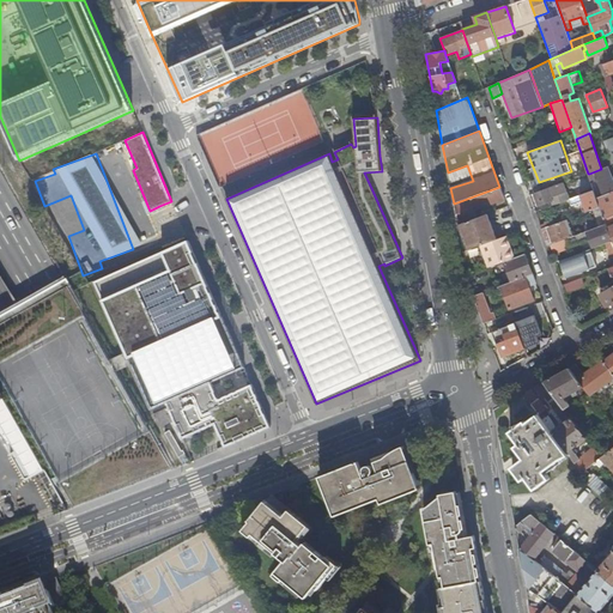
[(448,173),(450,188),(473,181),(467,165),(448,173)]
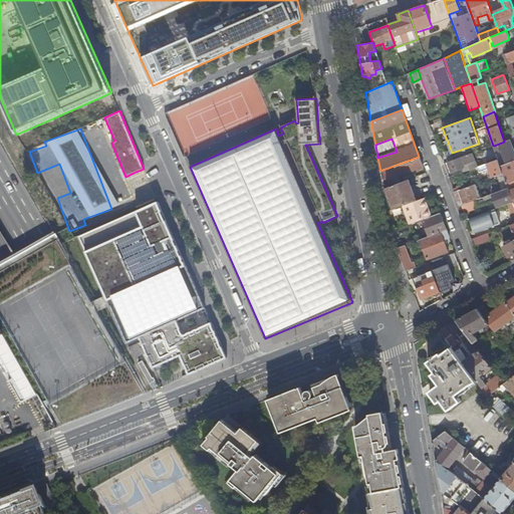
[(513,158),(513,152),(509,140),(504,142),(494,146),(496,153),(500,151),(505,162),(513,158)]
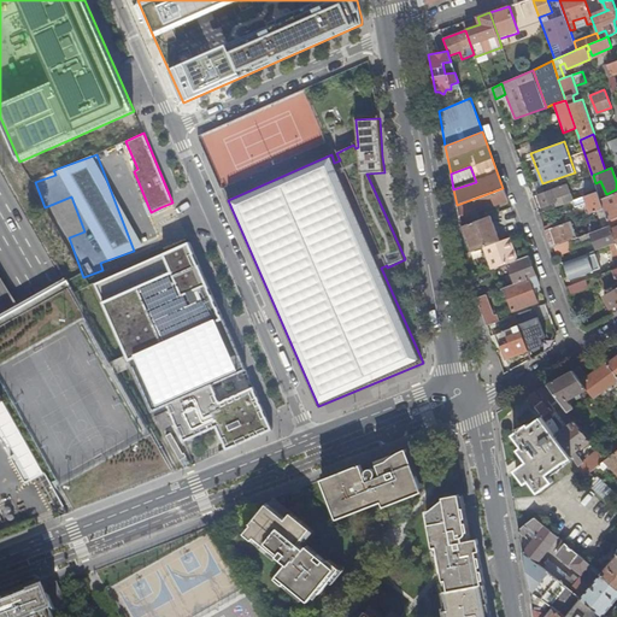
[(556,203),(557,206),(573,200),(566,183),(538,194),(541,207),(556,203)]
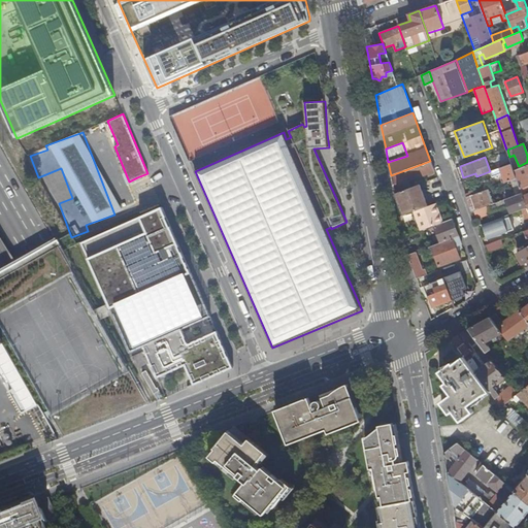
[(392,184),(394,194),(397,192),(409,188),(407,180),(434,171),(430,161),(391,175),(392,184)]
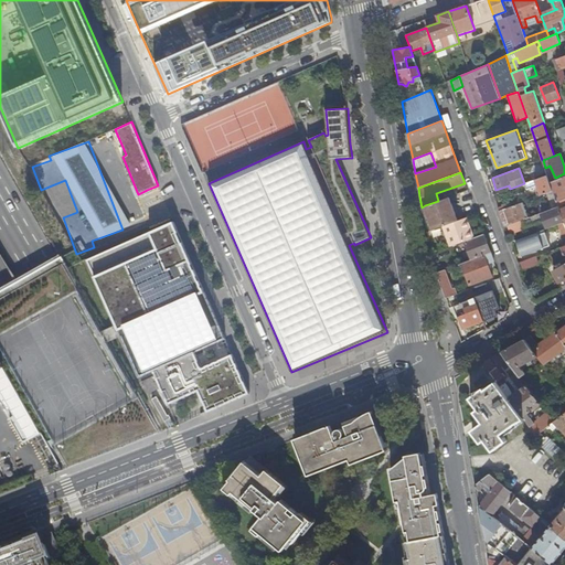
[(539,190),(541,195),(546,193),(553,191),(550,182),(547,176),(524,183),(528,193),(539,190)]
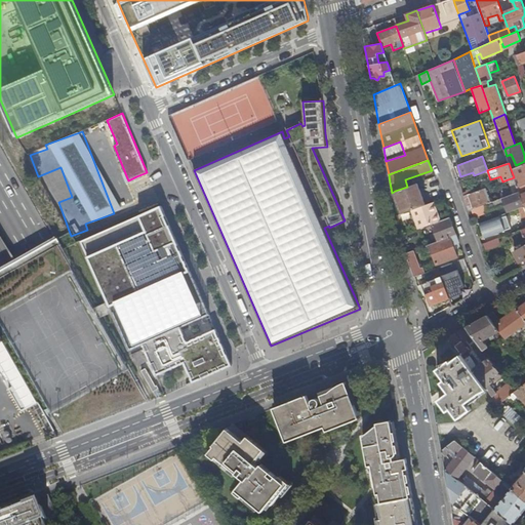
[(524,184),(524,172),(522,165),(511,169),(514,177),(518,188),(524,184)]
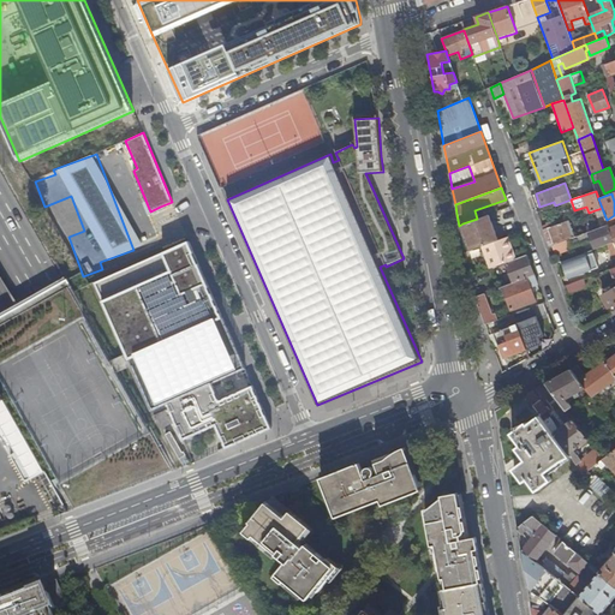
[(509,208),(497,210),(500,222),(512,220),(509,208)]
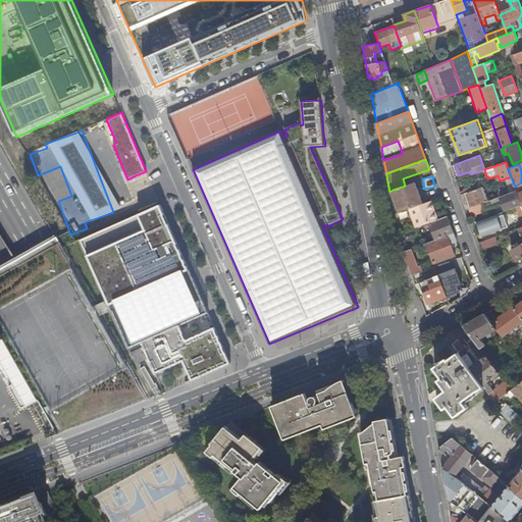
[(515,187),(511,176),(505,178),(510,194),(516,191),(515,187)]
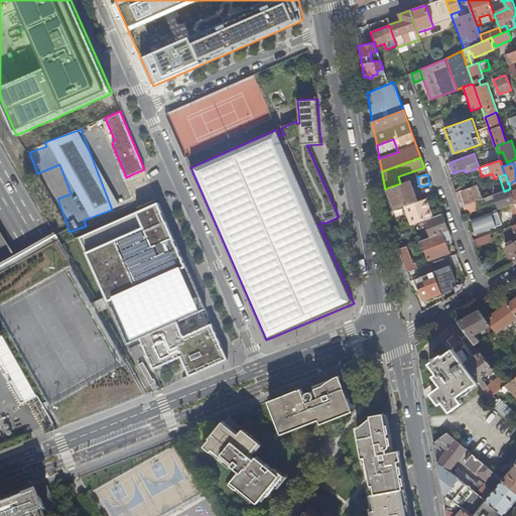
[(396,210),(404,207),(418,202),(409,180),(400,183),(388,187),(396,210)]
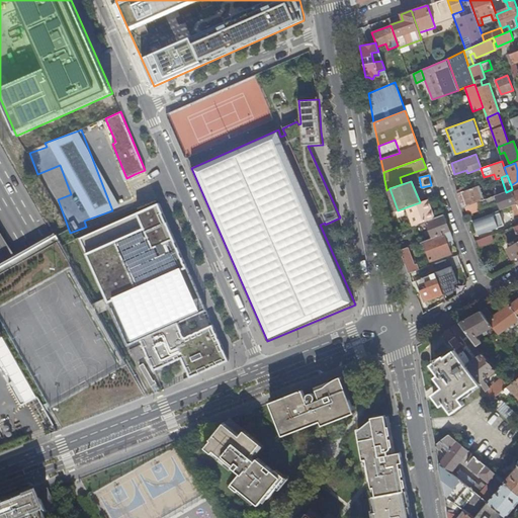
[(456,190),(457,193),(476,186),(475,183),(465,186),(459,188),(460,189),(456,190)]
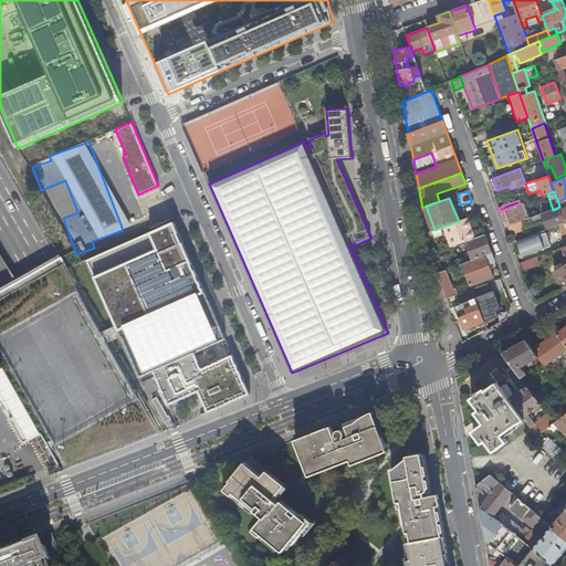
[(500,211),(505,227),(507,226),(523,220),(528,218),(523,202),(520,203),(500,211)]
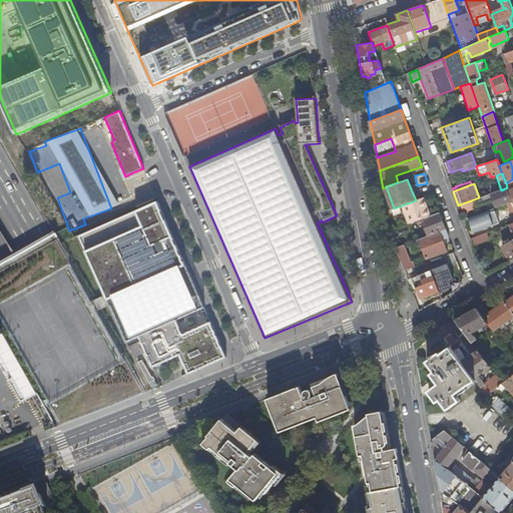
[(493,200),(496,207),(507,203),(512,201),(509,190),(507,187),(501,190),(479,197),(474,199),(476,206),(493,200)]
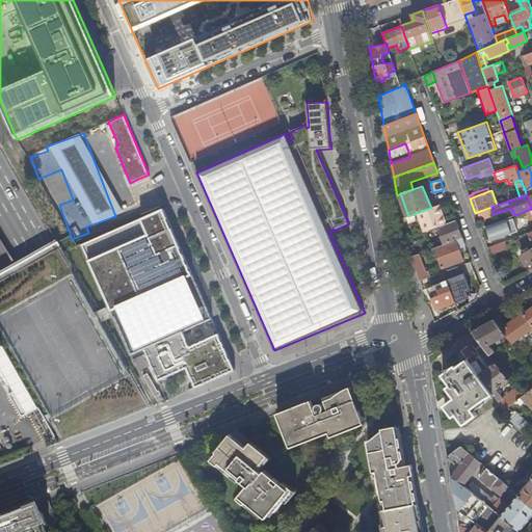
[(417,213),(424,233),(437,228),(446,224),(439,205),(431,208),(417,213)]
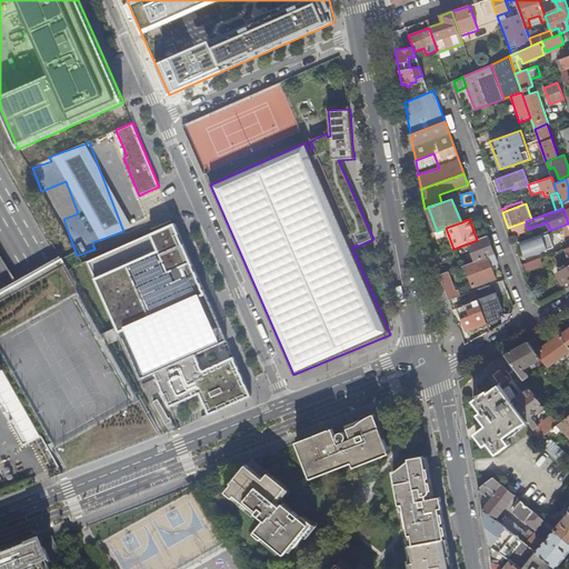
[(526,221),(510,227),(513,236),(529,230),(528,229),(526,221)]
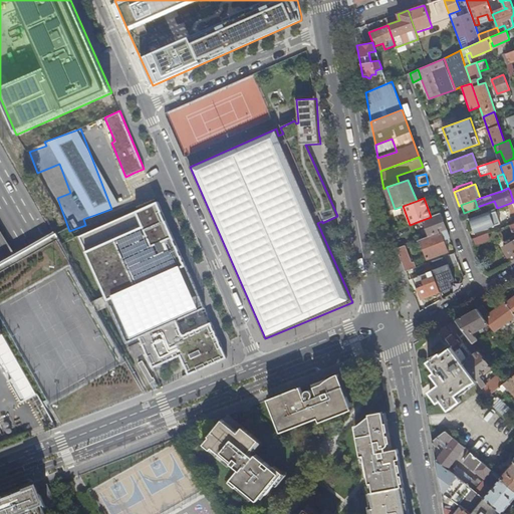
[(206,309),(158,201),(100,227),(79,236),(126,343),(140,338),(153,368),(181,356),(189,375),(199,371),(228,358),(212,322),(184,335),(178,321),(194,314),(206,309)]
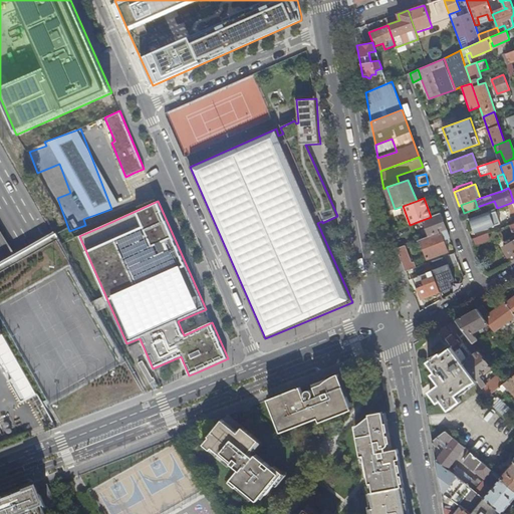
[(494,209),(470,218),(475,233),(500,224),(494,209)]
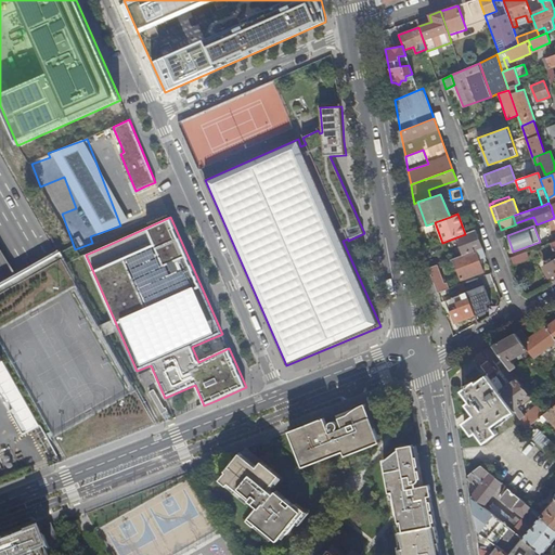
[(465,234),(456,237),(463,255),(481,247),(475,230),(465,234)]
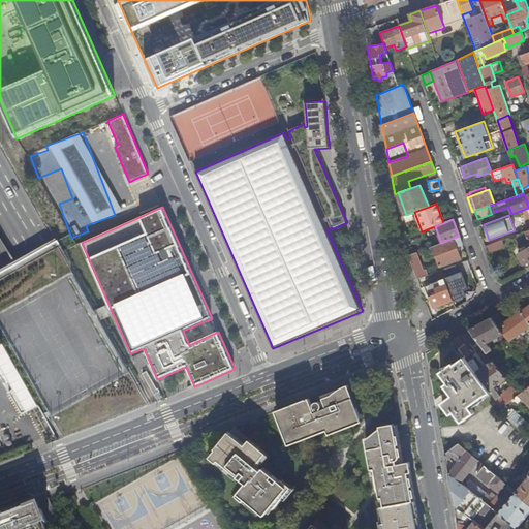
[(525,269),(528,267),(528,229),(526,230),(528,239),(528,247),(518,254),(525,269)]
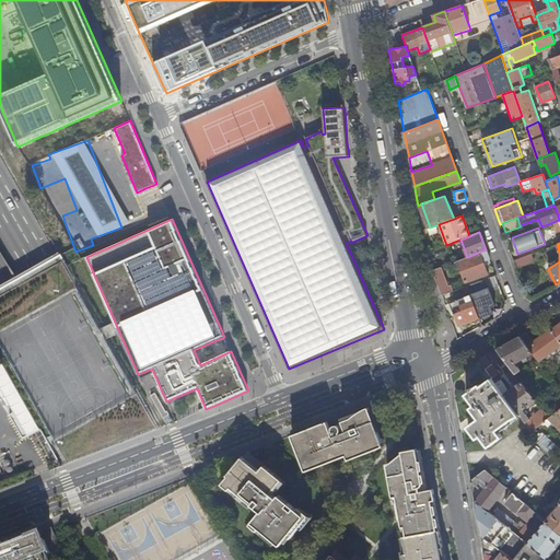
[(467,257),(457,260),(465,281),(487,273),(483,261),(490,259),(486,249),(467,257)]
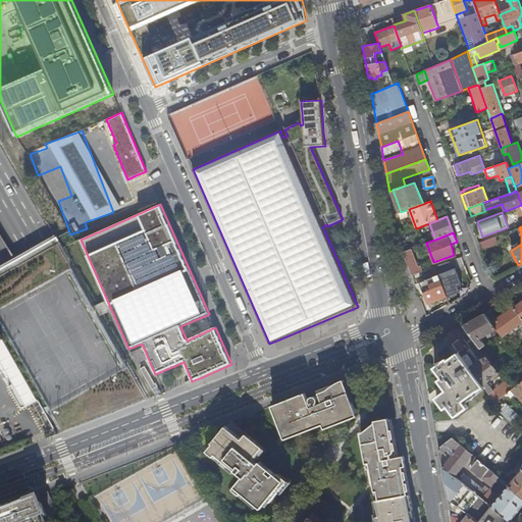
[(502,235),(480,242),(483,249),(505,240),(502,235)]
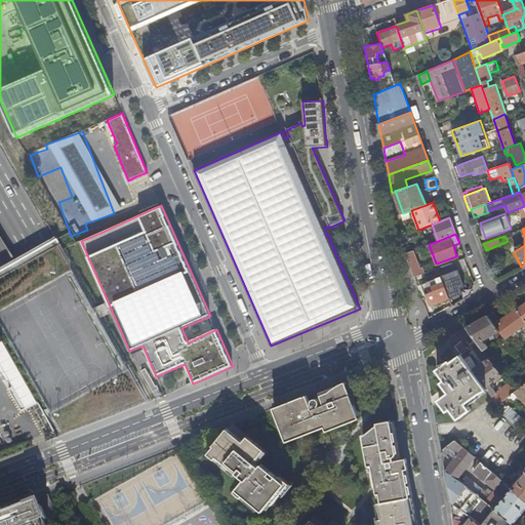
[(413,250),(405,253),(412,274),(414,277),(421,274),(413,250)]
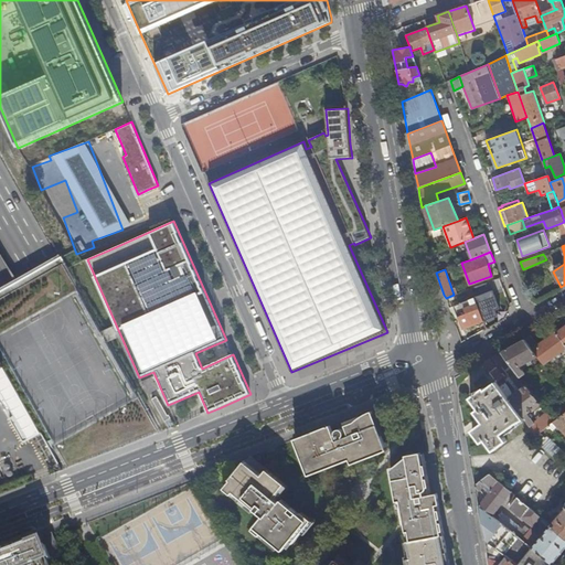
[(511,308),(500,277),(487,283),(489,288),(501,320),(509,316),(511,308)]
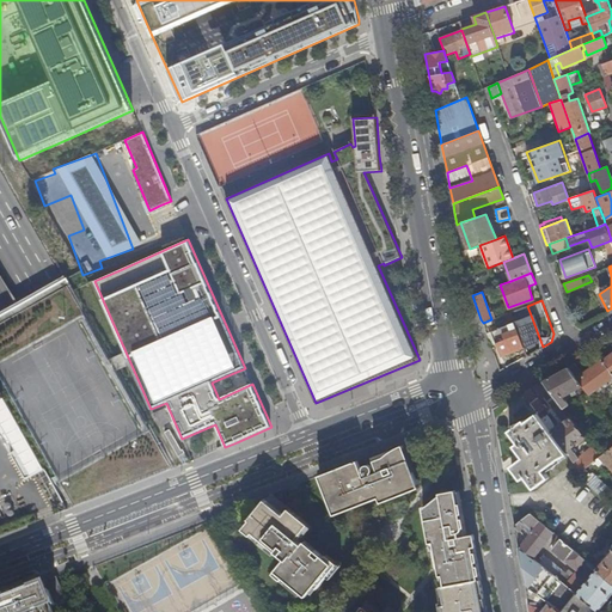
[(530,312),(527,306),(510,312),(513,319),(530,312)]
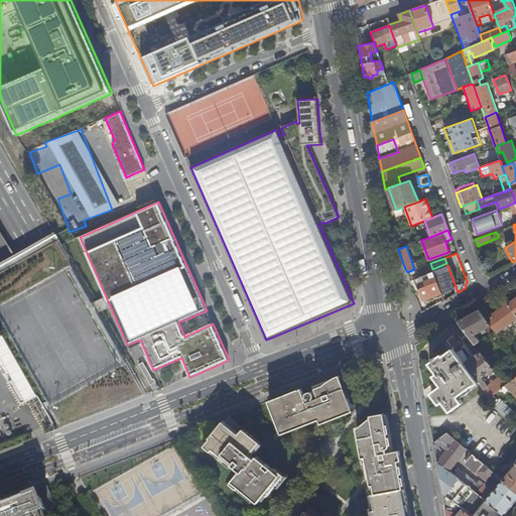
[(422,300),(423,300),(441,292),(434,274),(415,280),(422,300)]
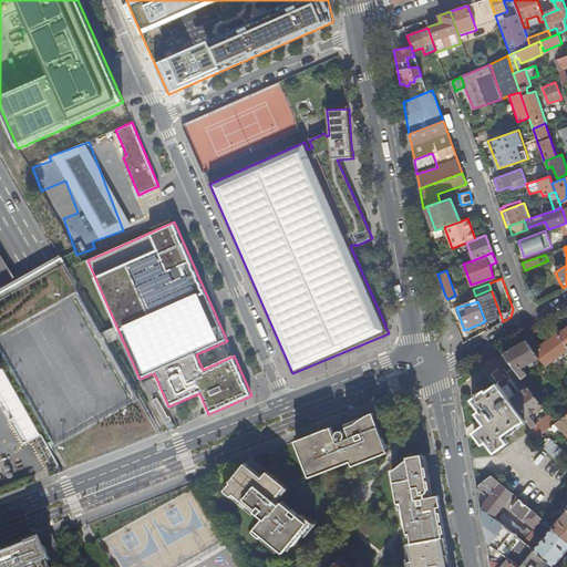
[(566,326),(557,333),(566,346),(566,326)]
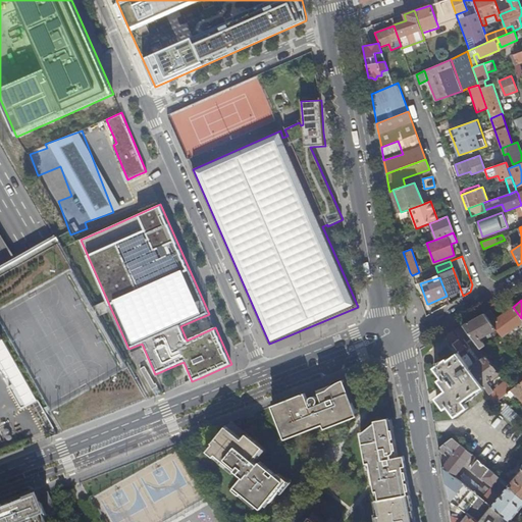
[(422,306),(426,316),(432,312),(428,304),(427,304),(422,306)]
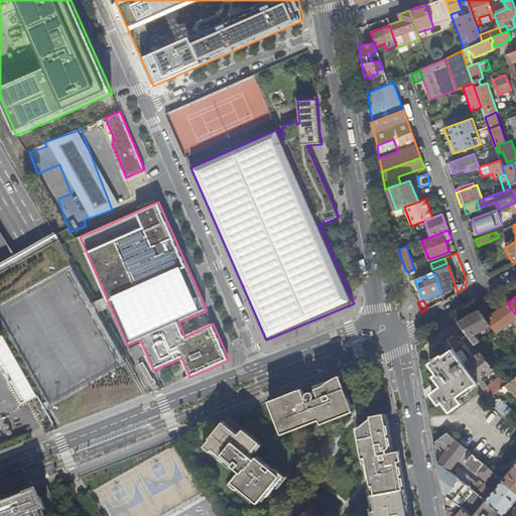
[(491,325),(497,333),(515,317),(515,314),(507,303),(506,302),(490,314),(485,306),(479,309),(491,325)]
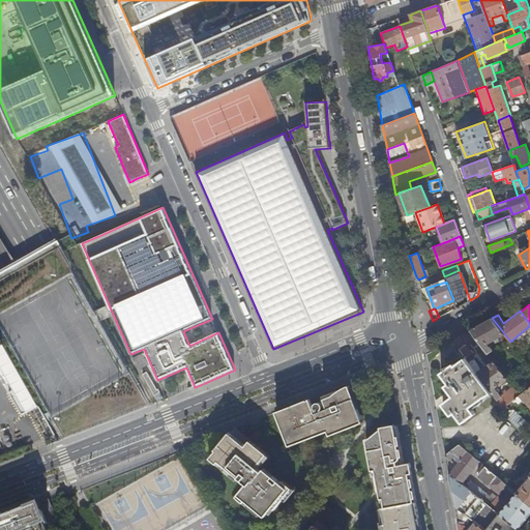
[(479,342),(488,353),(492,350),(488,344),(504,333),(492,318),(481,323),(470,329),(479,342)]
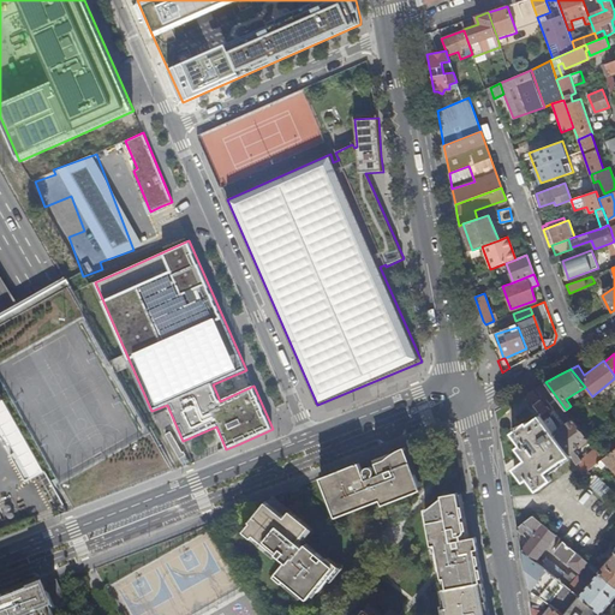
[(545,382),(537,387),(545,399),(547,398),(549,401),(556,396),(545,382)]
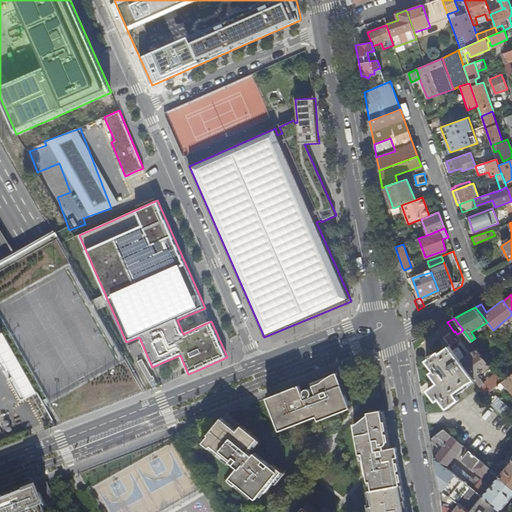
[(444,324),(436,328),(449,346),(474,378),(486,394),(497,386),(501,382),(495,374),(484,383),(482,382),(483,381),(481,379),(481,378),(480,376),(479,377),(477,375),(482,370),(483,371),(490,366),(473,344),(467,349),(470,353),(467,356),(467,355),(464,357),(460,351),(461,351),(457,346),(458,345),(451,335),(452,334),(448,329),(444,324)]
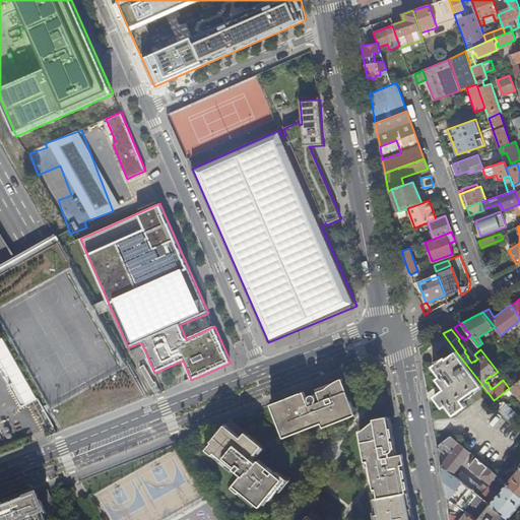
[(0,370),(9,386),(25,376),(2,336),(0,331),(0,370)]
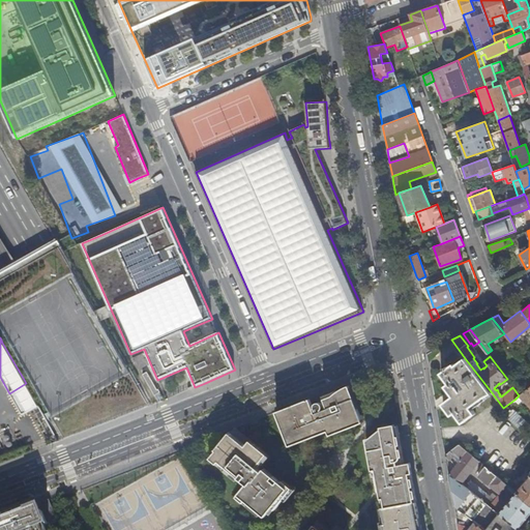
[(491,391),(465,358),(454,365),(453,364),(449,367),(447,370),(442,373),(449,383),(457,393),(453,396),(443,405),(451,415),(454,413),(462,422),(474,414),(469,408),(481,398),(491,391)]
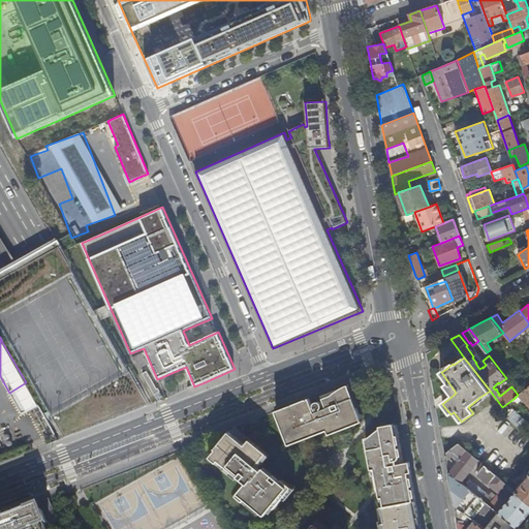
[(157,389),(147,371),(142,374),(154,395),(160,392),(158,389),(157,389)]
